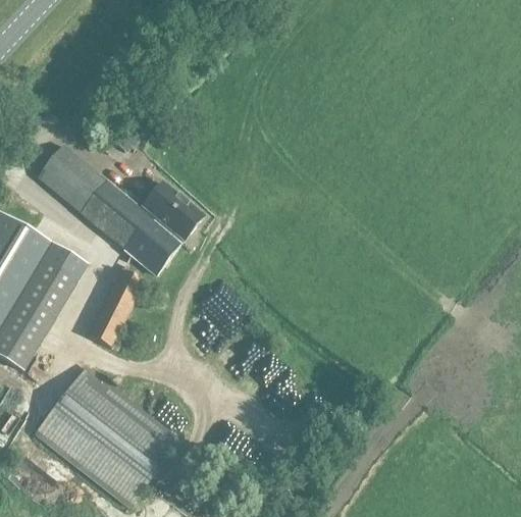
[(157,275),(185,241),(152,214),(63,143),(38,175),(157,275)]
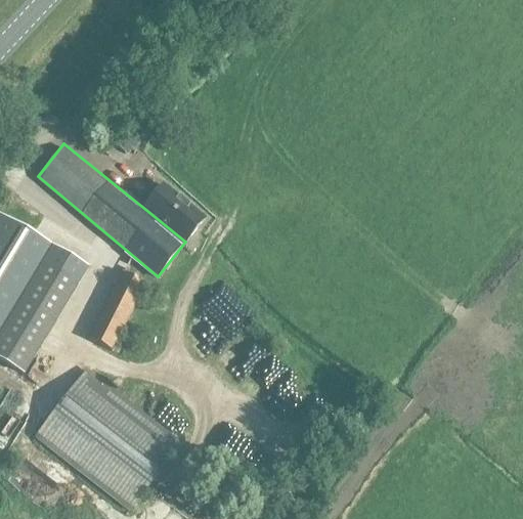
[(157,212),(153,215),(185,242),(202,220),(161,185),(156,191),(154,191),(149,197),(150,199),(146,204),(157,212)]
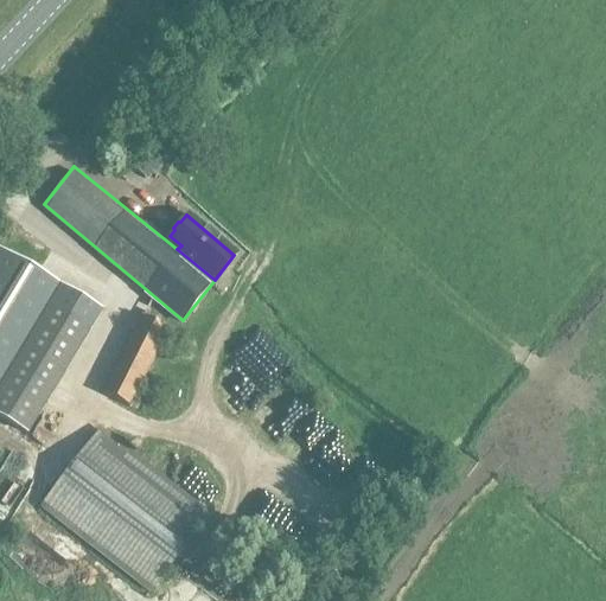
[(0,243),(0,413),(29,430),(103,306),(0,243)]
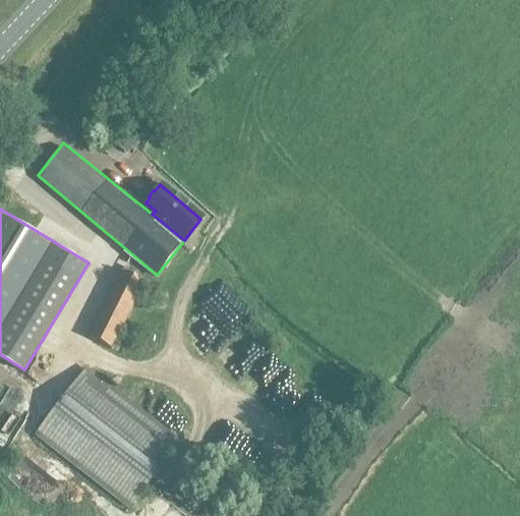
[(121,267),(88,333),(112,346),(145,280),(121,267)]
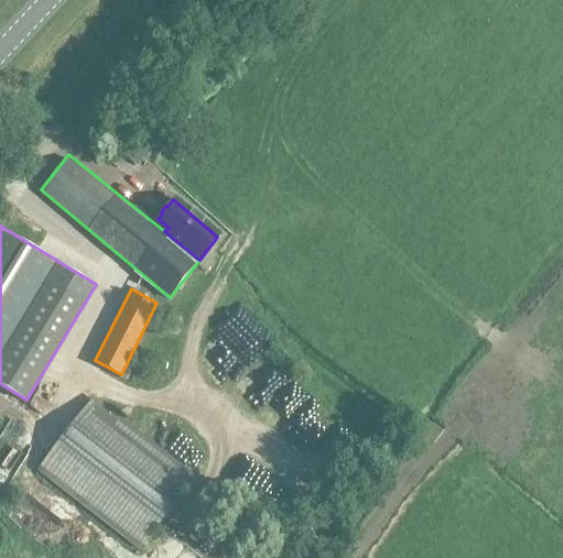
[(38,466),(140,546),(196,474),(94,394),(38,466)]
